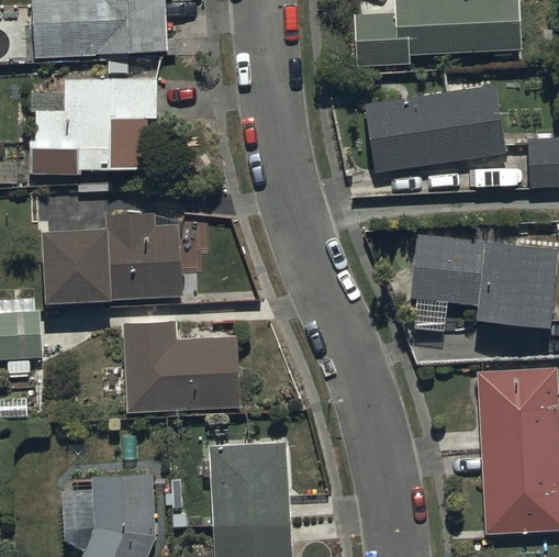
[(167,52),(164,0),(31,0),(35,58),(167,52)]
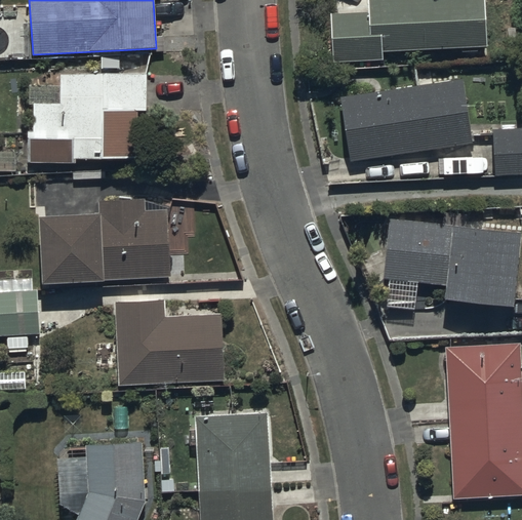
[(329,15),(331,63),(380,61),(380,49),(485,46),(483,0),(366,0),(367,14),(329,15)]
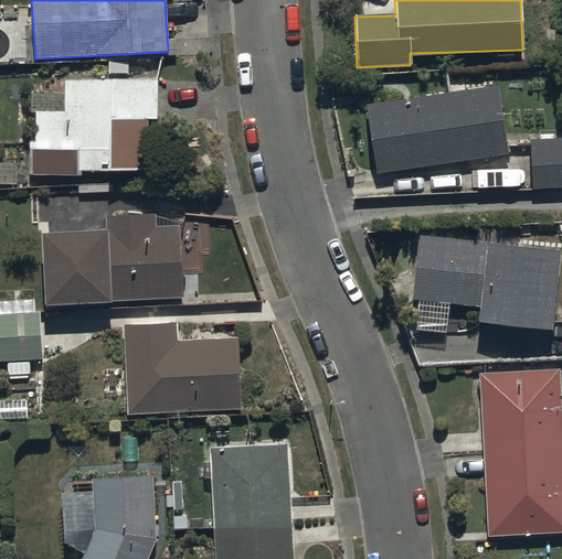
[(33,173),(112,172),(112,168),(147,168),(146,118),(159,118),(158,78),(64,81),(64,108),(31,109),(33,173)]
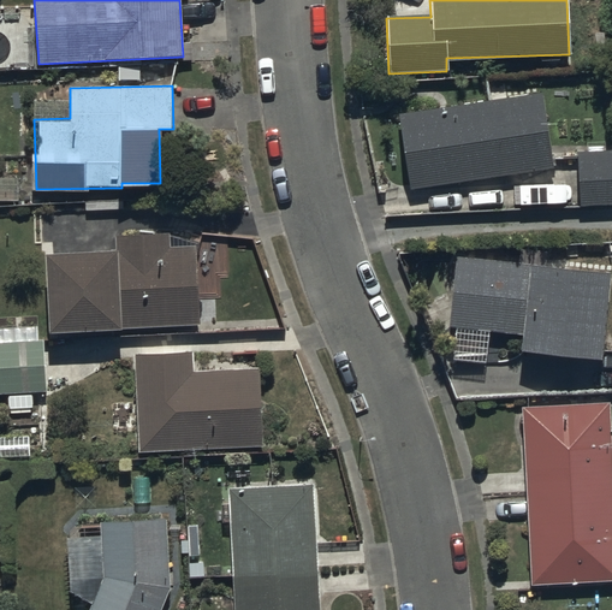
[(400,113),(409,188),(551,170),(542,95),(400,113)]
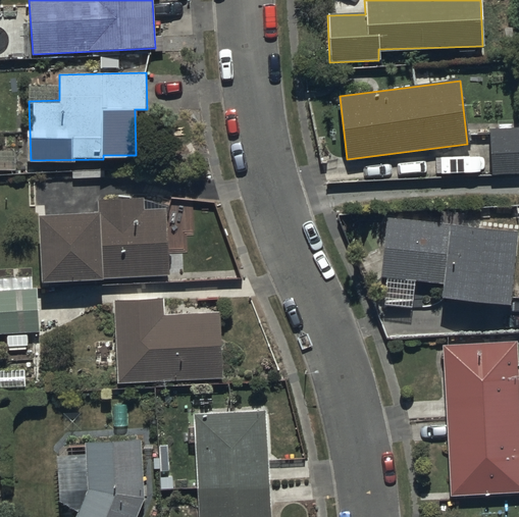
[(518,127),(488,130),(490,173),(518,172),(518,127)]
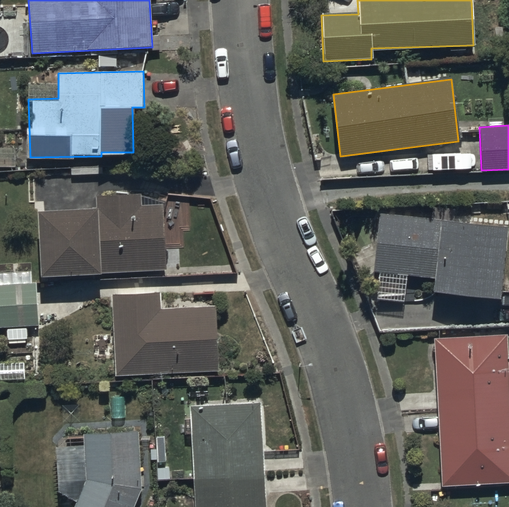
[(40,208),(43,271),(101,268),(101,273),(166,270),(162,203),(141,204),(141,193),(96,195),(96,205),(40,208)]
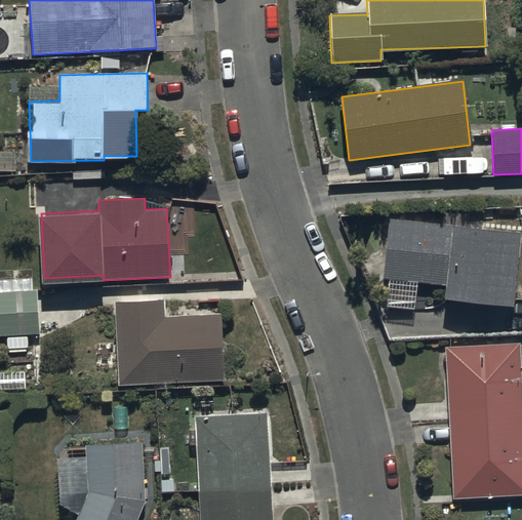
[(388,225),(382,278),(444,284),(443,293),(510,302),(518,228),(449,220),(449,224),(397,217),(396,226),(388,225)]
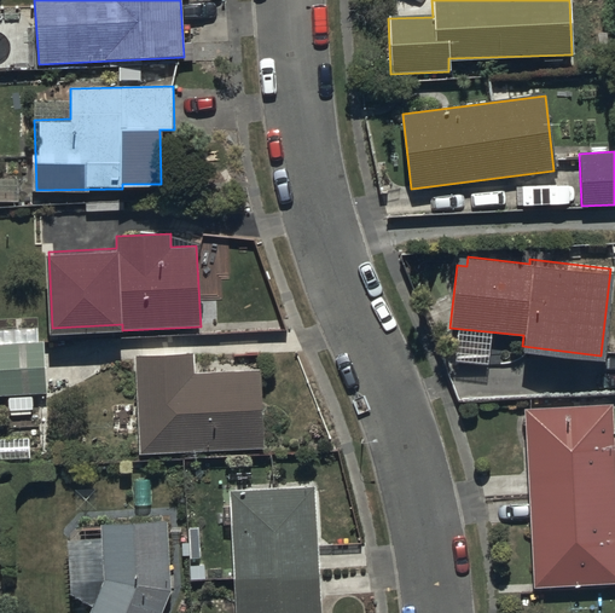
[(44,345),(0,346),(0,398),(46,395),(44,345)]
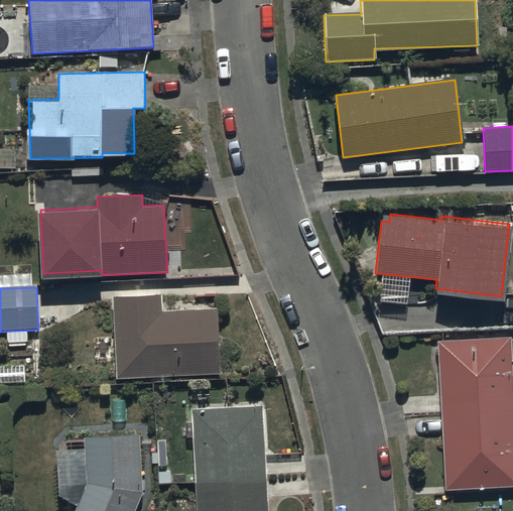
[(160,295),(113,298),(118,379),(219,373),(215,308),(161,311),(160,295)]
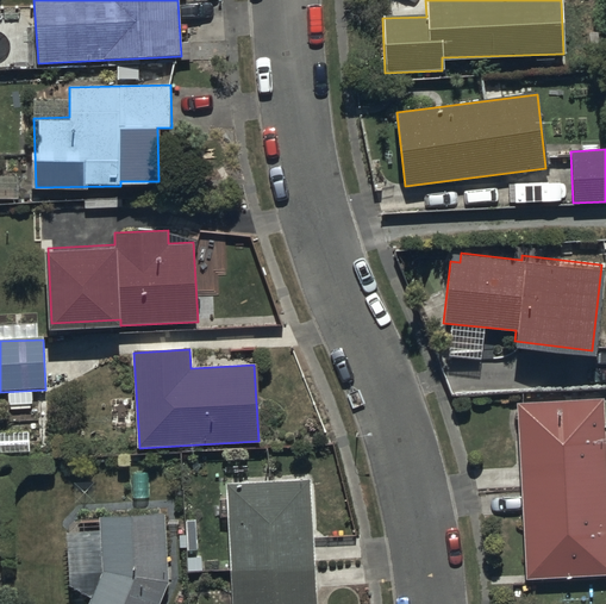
[(513,402),(523,579),(605,577),(605,471),(603,397),(513,402)]
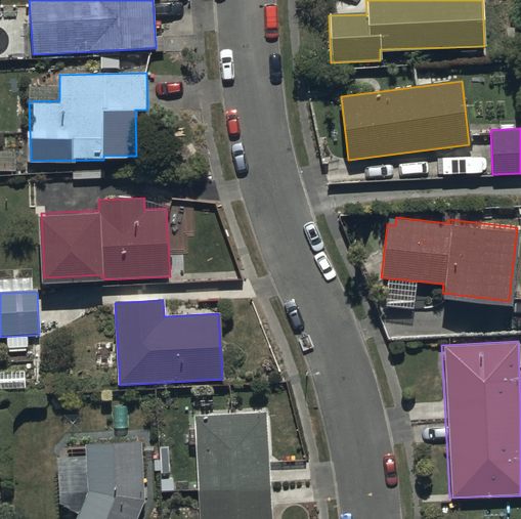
[(271,518),(266,412),(193,415),(198,518),(271,518)]
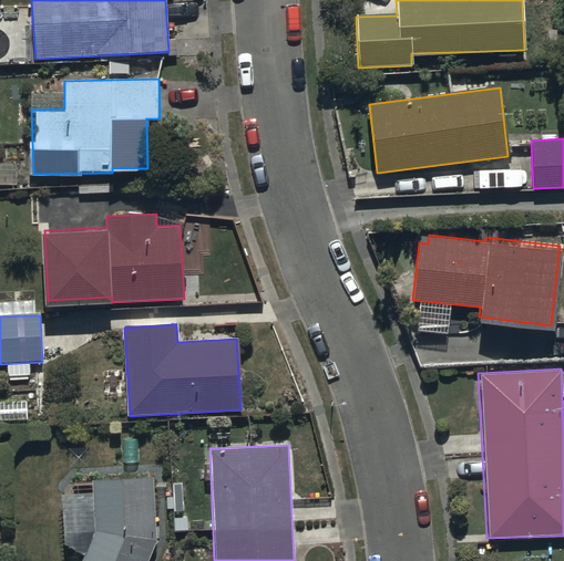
[(152,476),(92,478),(92,530),(80,560),(146,560),(155,541),(152,476)]
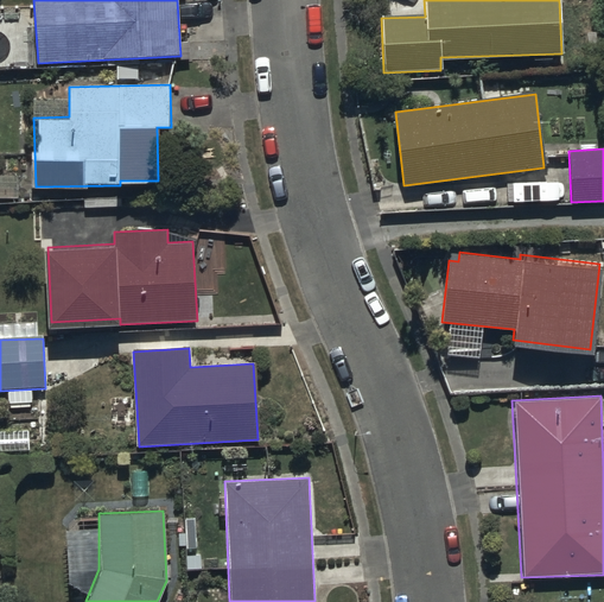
All buildings are outlined.
